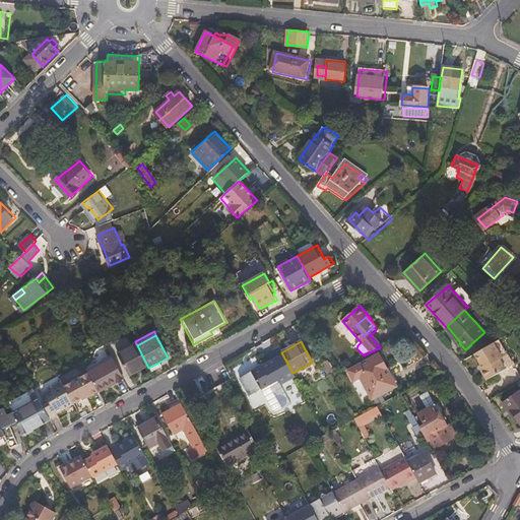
[(503,358),(495,342),(475,352),(481,365),(483,369),(481,370),(486,379),(514,365),(509,354),(503,358)]
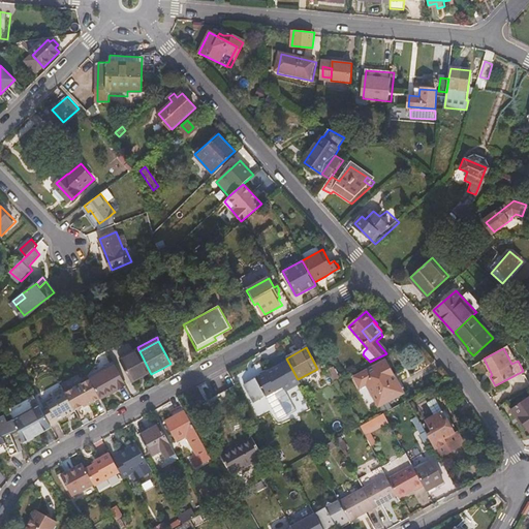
[(138,350),(120,361),(131,382),(150,372),(141,353),(139,351),(138,350)]
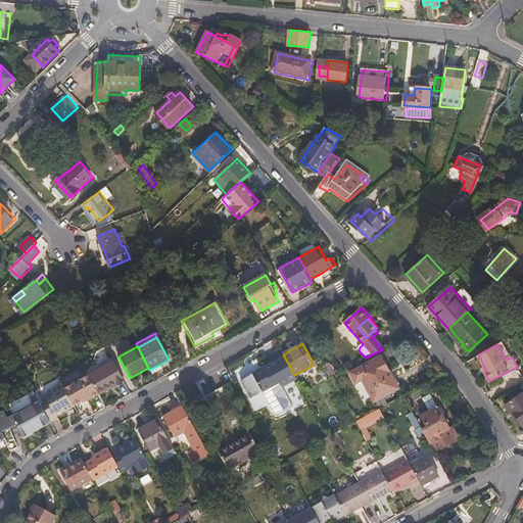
[(111,358),(87,370),(89,375),(113,362),(111,358)]
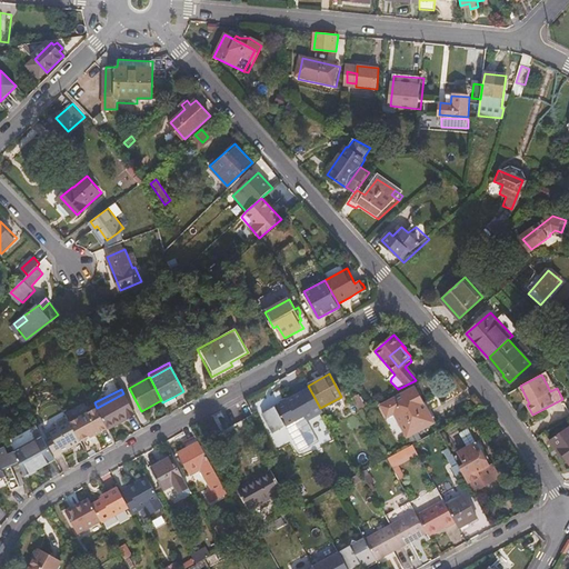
[(416,389),(381,407),(389,420),(396,416),(408,437),(435,422),(416,389)]
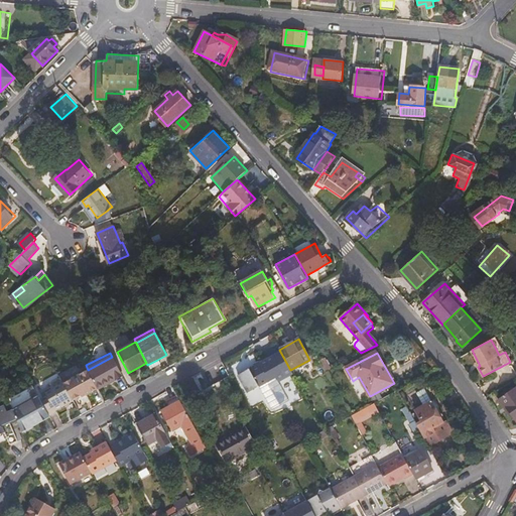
[(88,370),(98,388),(99,389),(122,376),(112,357),(88,370)]
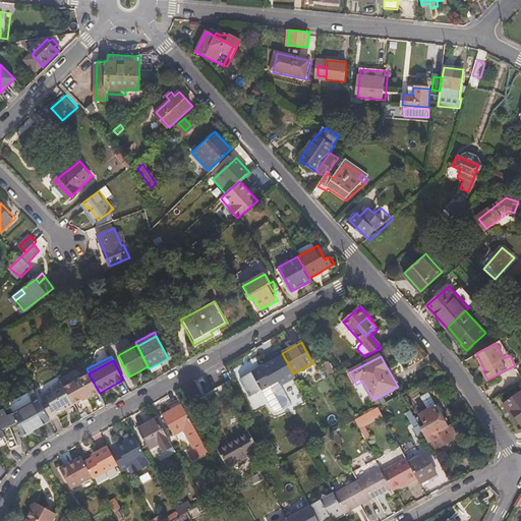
[(278,360),(241,381),(251,398),(277,384),(278,386),(289,380),(278,360)]
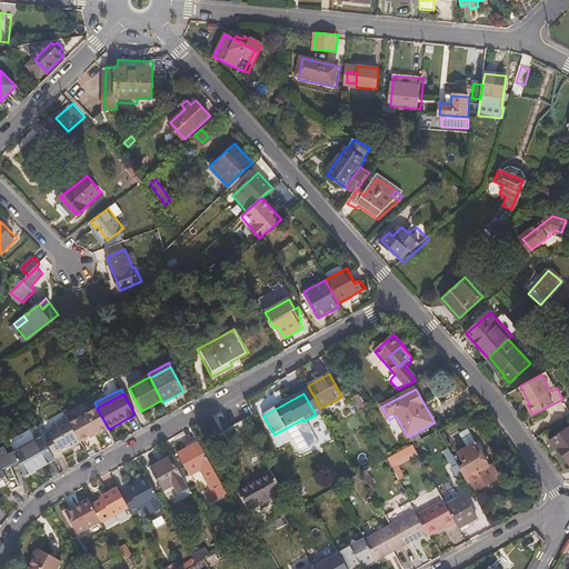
[(173,397),(162,402),(166,407),(176,400),(173,397)]
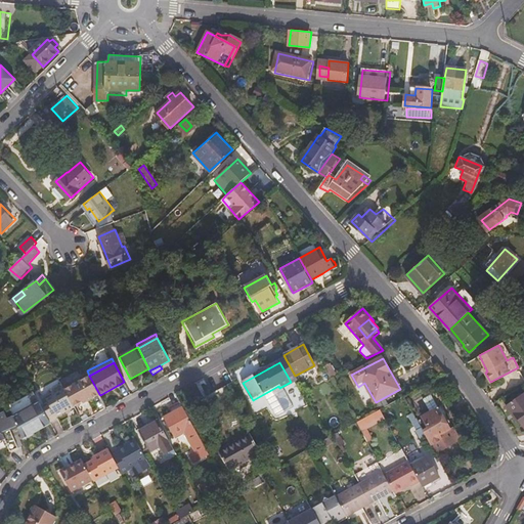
[(323,368),(330,379),(336,376),(330,365),(323,368)]
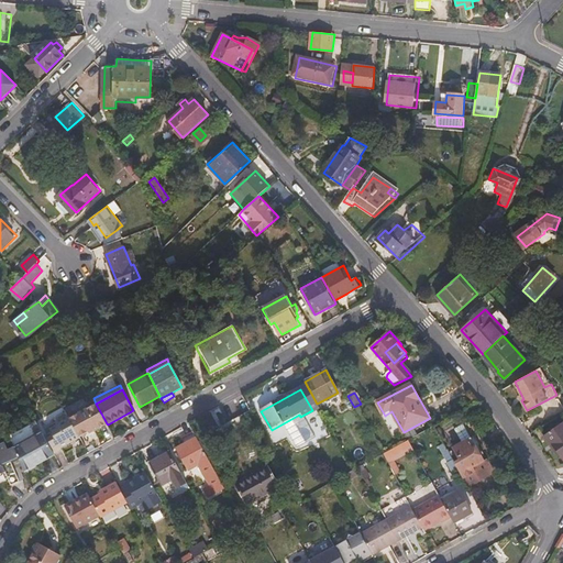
[(96,404),(70,418),(80,435),(92,429),(94,431),(107,423),(96,404)]
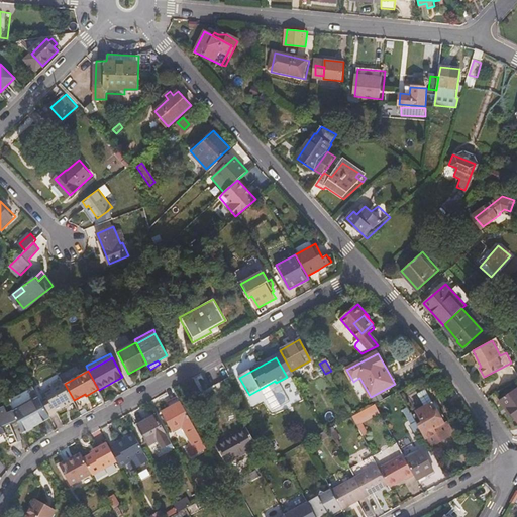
[(219,375),(227,390),(235,386),(227,371),(219,375)]
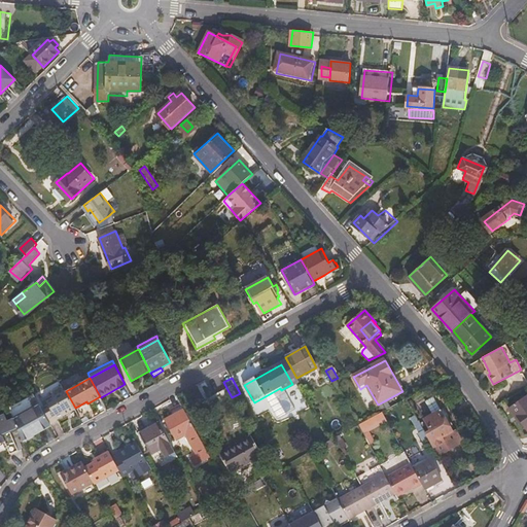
[(42,409),(51,424),(59,420),(58,418),(75,408),(66,391),(65,389),(46,398),(49,405),(42,409)]
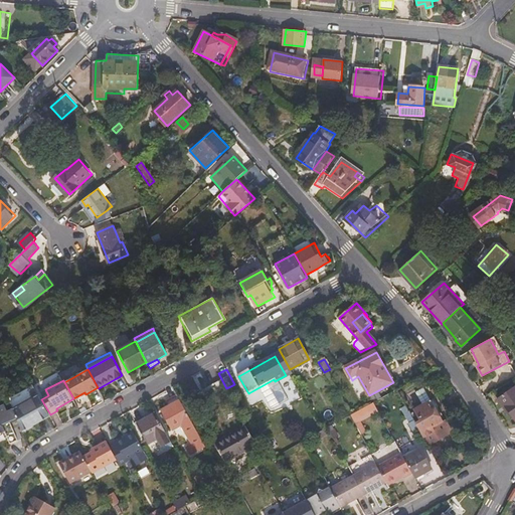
[(8,397),(13,408),(39,395),(33,384),(8,397)]
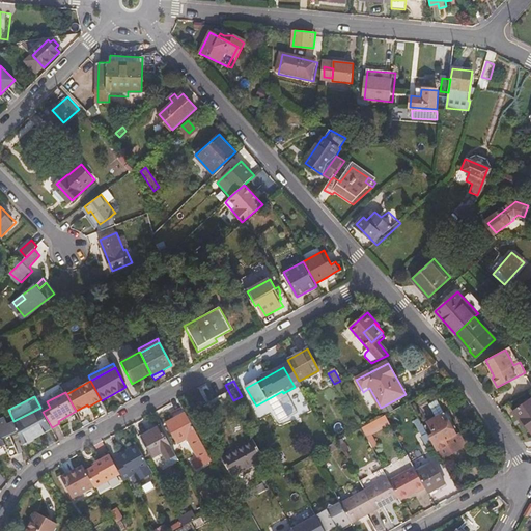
[(512,411),(519,419),(520,418),(530,432),(530,431),(530,398),(512,411)]
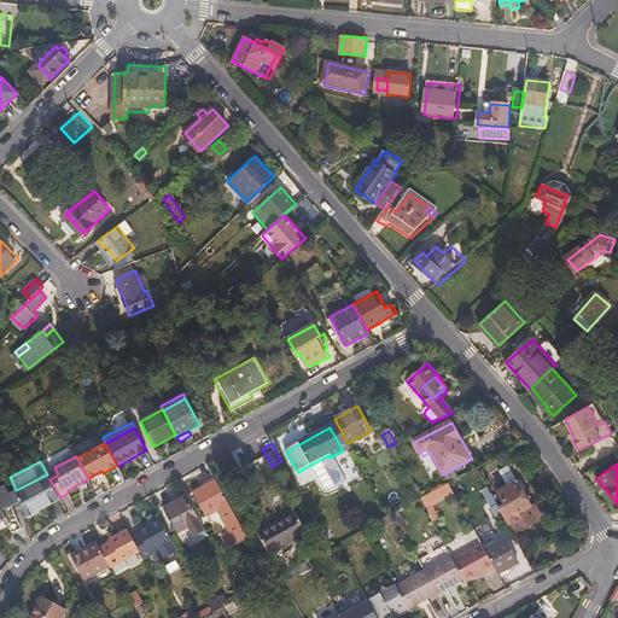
[(507,488),(517,482),(508,467),(499,472),(507,488)]
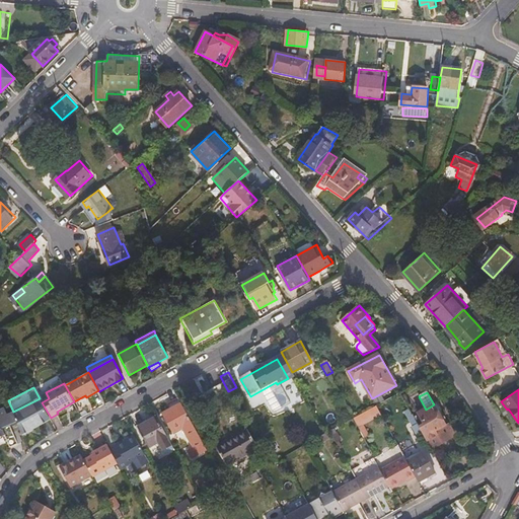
[(14,413),(18,423),(23,434),(51,419),(51,418),(42,402),(40,398),(13,412),(14,413)]
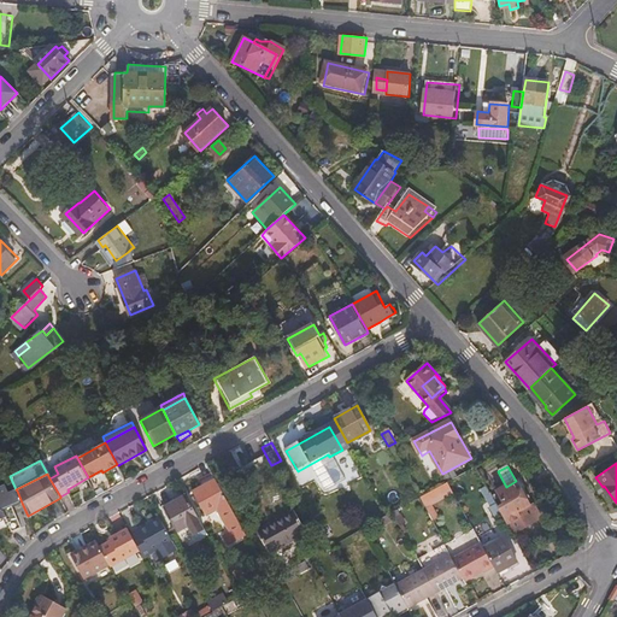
[(194,492),(206,515),(216,510),(219,507),(238,541),(246,536),(212,475),(200,482),(203,487),(194,492)]
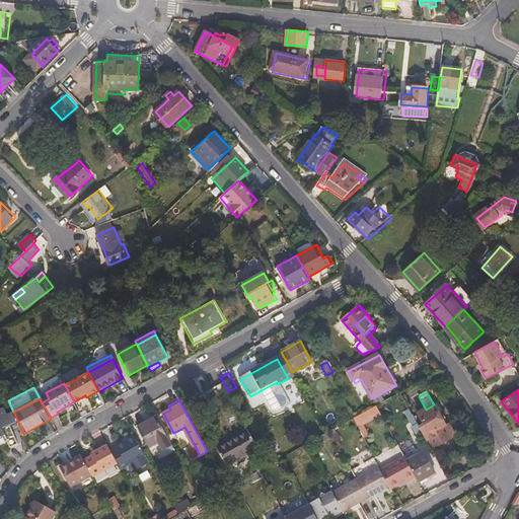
[(359,427),(382,415),(377,404),(354,417),(359,427)]
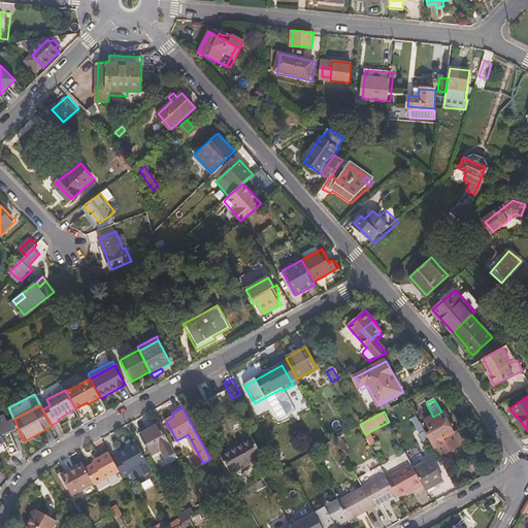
[(454,434),(441,411),(433,417),(425,421),(432,432),(426,435),(438,458),(463,444),(456,433),(454,434)]
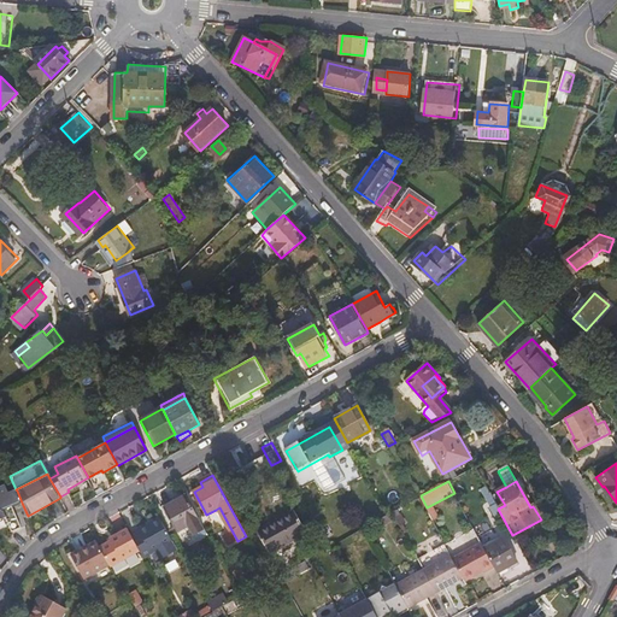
[(0,487),(0,513),(3,513),(1,519),(6,521),(9,519),(13,534),(23,529),(15,505),(22,503),(17,491),(10,494),(6,486),(0,487)]
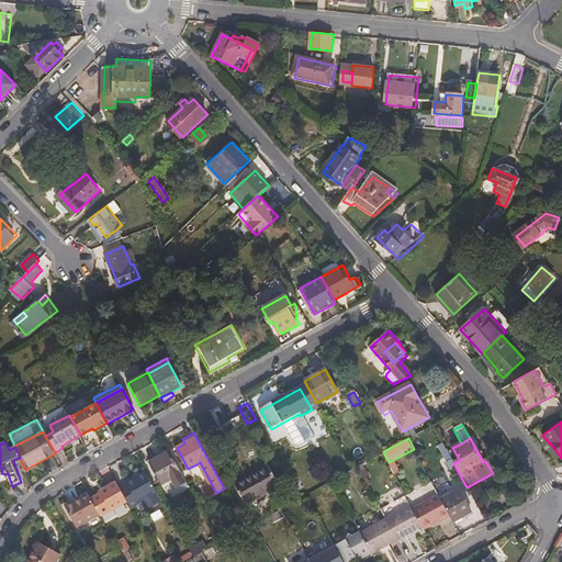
[(149,463),(160,484),(172,479),(176,485),(184,481),(169,452),(149,463)]
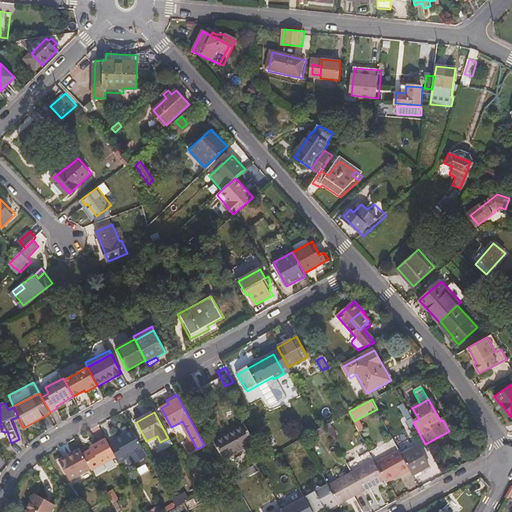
[(194,451),(197,449),(182,421),(179,423),(194,451)]
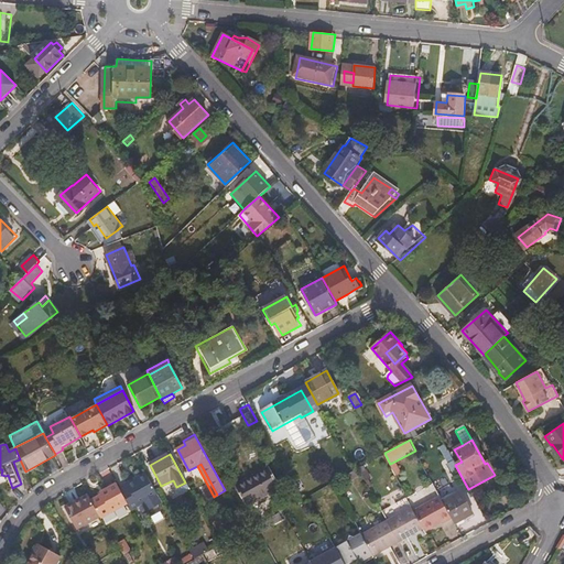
[(236,487),(246,506),(280,488),(269,468),(236,487)]
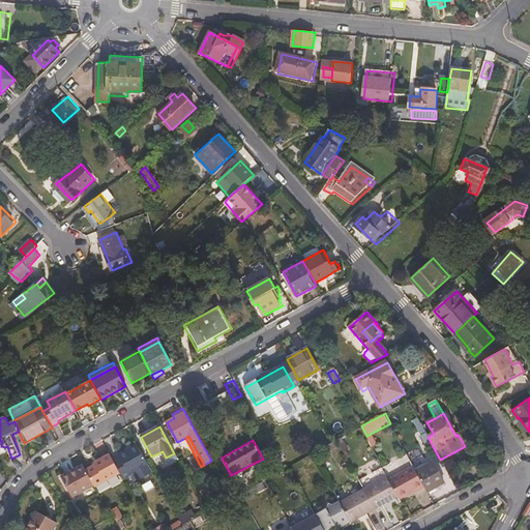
[(113,462),(118,471),(119,473),(122,479),(148,465),(137,445),(119,455),(120,458),(113,462)]
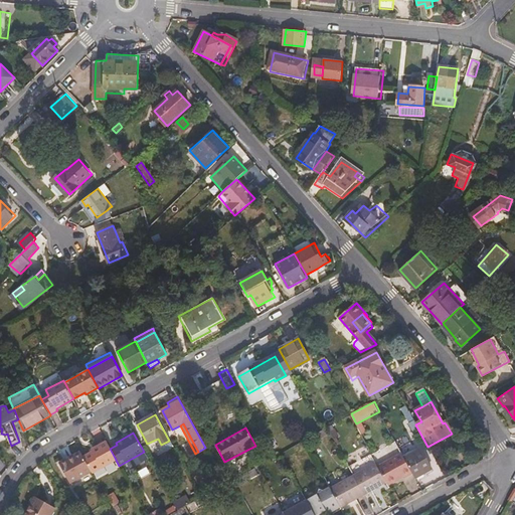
[(83,457),(92,472),(92,473),(116,460),(115,458),(110,449),(106,442),(97,447),(98,449),(83,457)]
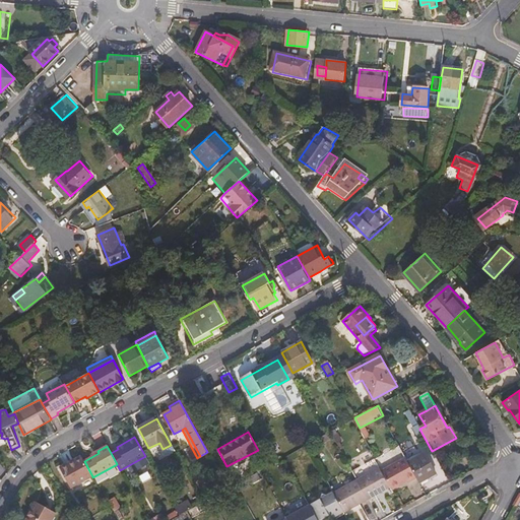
[(407,463),(416,479),(418,483),(431,477),(436,474),(425,454),(407,463)]
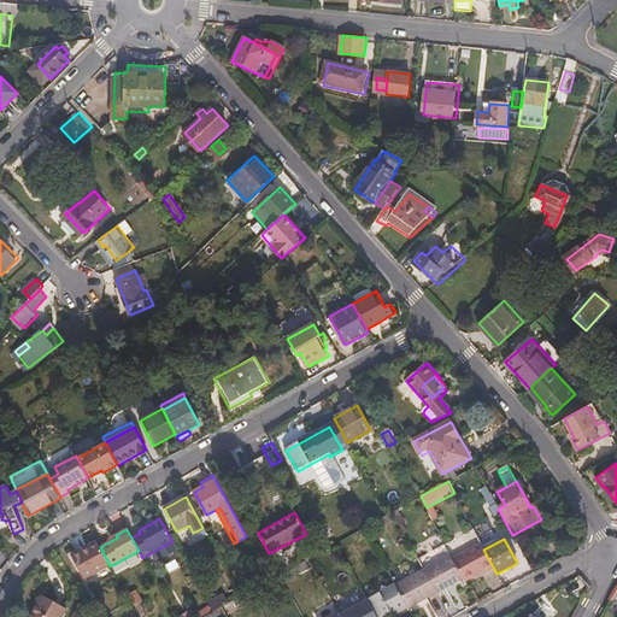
[(97,542),(71,557),(83,580),(110,565),(100,547),(97,542)]
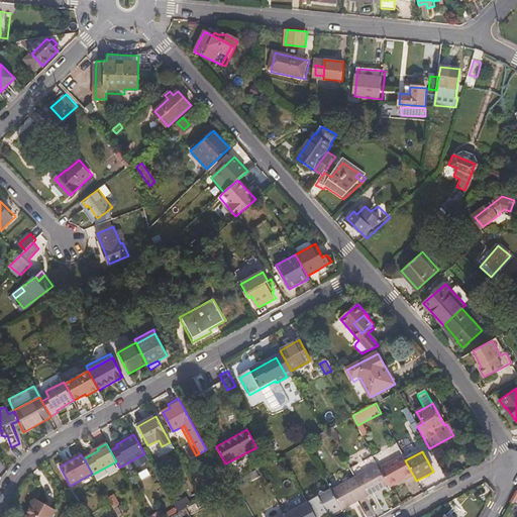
[(380,470),(390,488),(391,488),(405,480),(406,482),(414,477),(405,460),(403,456),(380,470)]
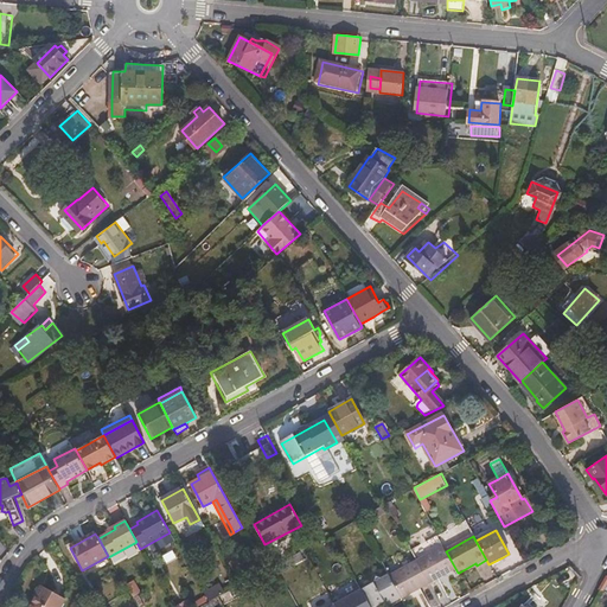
[(415,562),(428,585),(453,570),(455,573),(441,548),(415,562)]
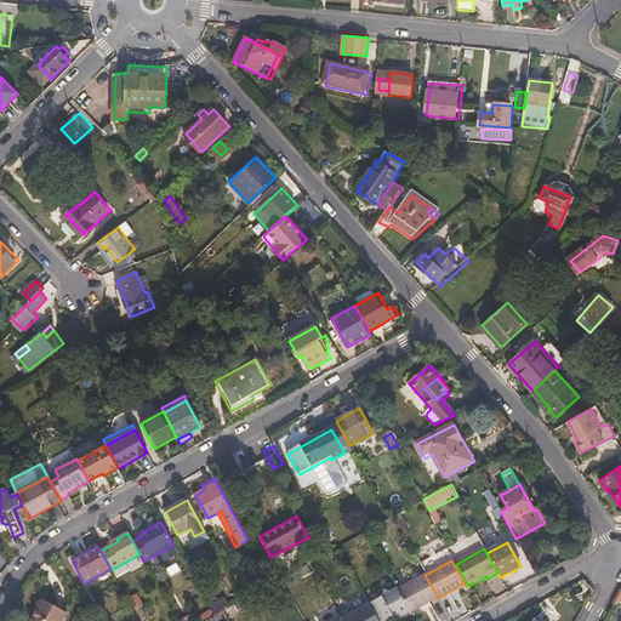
[(514,570),(500,577),(505,585),(519,577),(514,570)]
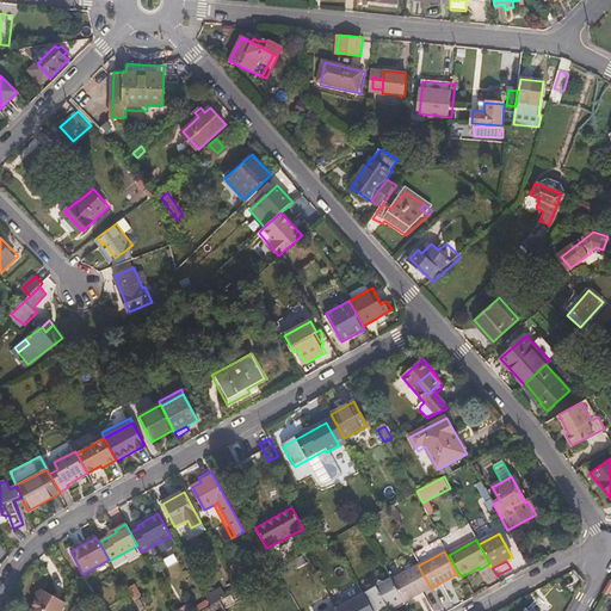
[(393,582),(403,602),(405,604),(431,588),(418,566),(392,580),(393,582)]
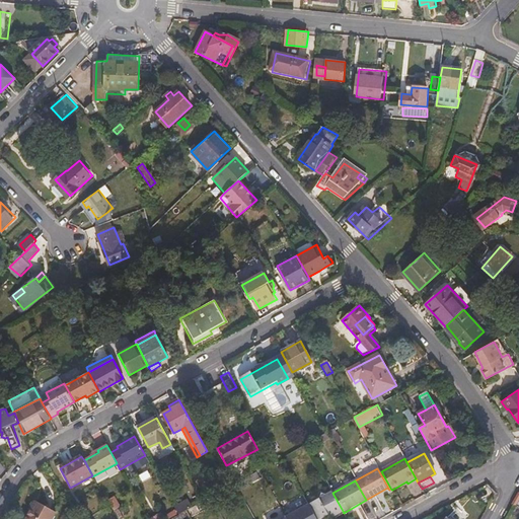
[(308,506),(315,518),(319,518),(326,515),(331,513),(334,516),(343,511),(334,495),(327,498),(321,496),(319,500),(308,506)]
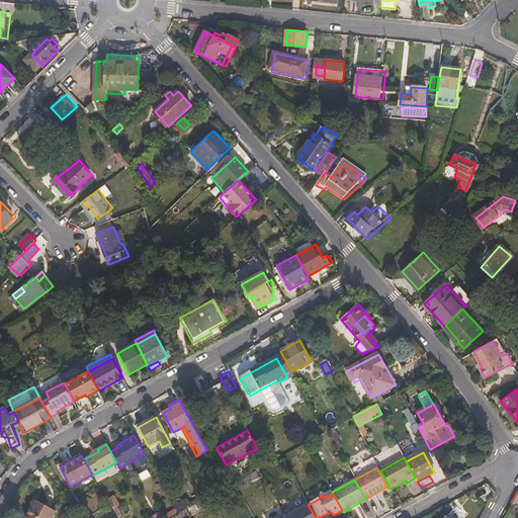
[(50,517),(55,511),(34,500),(31,506),(24,517),(50,517)]
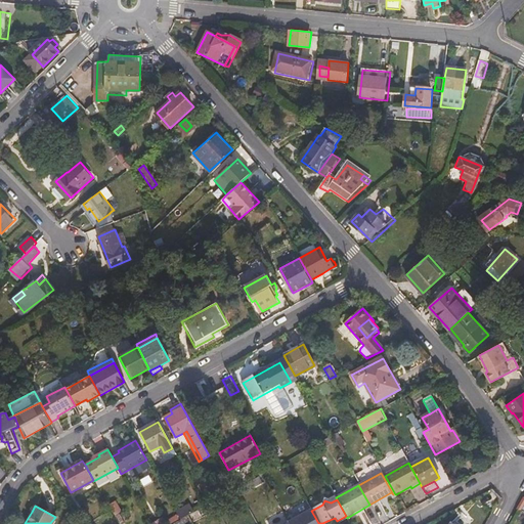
[(309,507),(286,521),(287,523),(318,523),(311,511),(309,507)]
